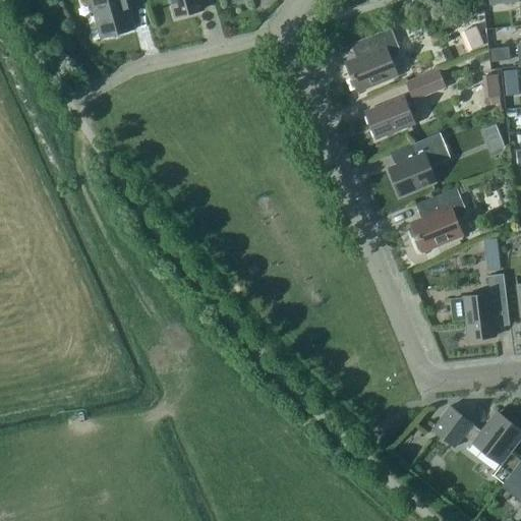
[(142,4),(140,0),(90,0),(101,38),(134,29),(128,7),(142,4)]
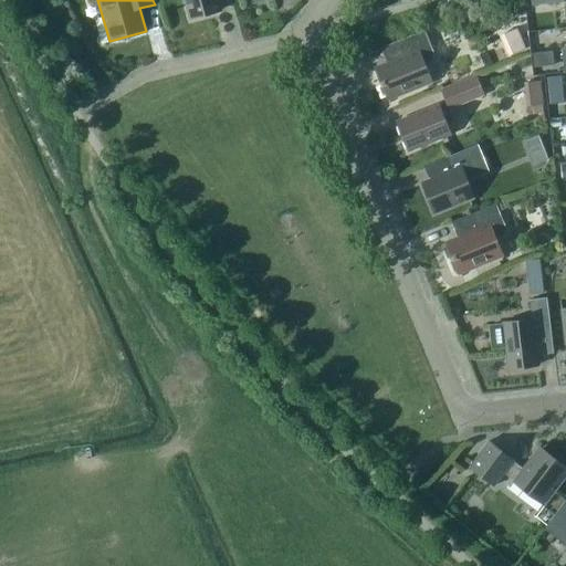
[(186,0),(191,18),(219,11),(216,0),(186,0)]
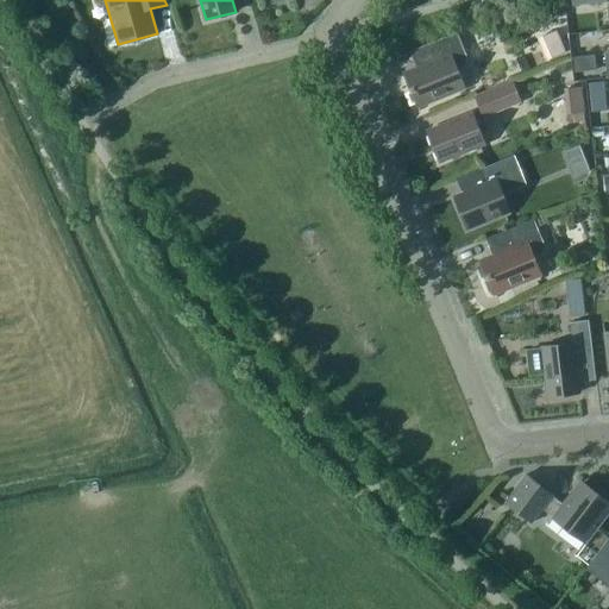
[(539,35),(545,57),(565,52),(559,29),(539,35)]
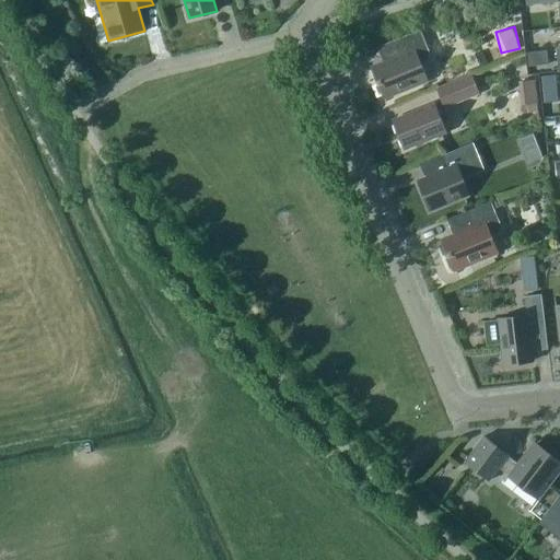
[(399,56),(371,68),(384,97),(427,80),(420,62),(427,59),(430,53),(420,28),(393,39),(399,56)]
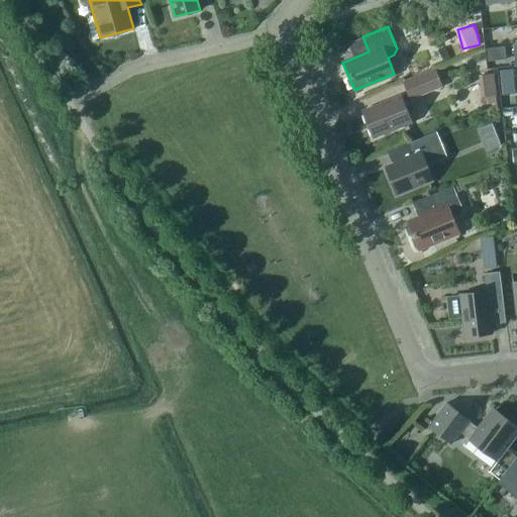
[(402,81),(409,99),(441,87),(434,68),(402,81)]
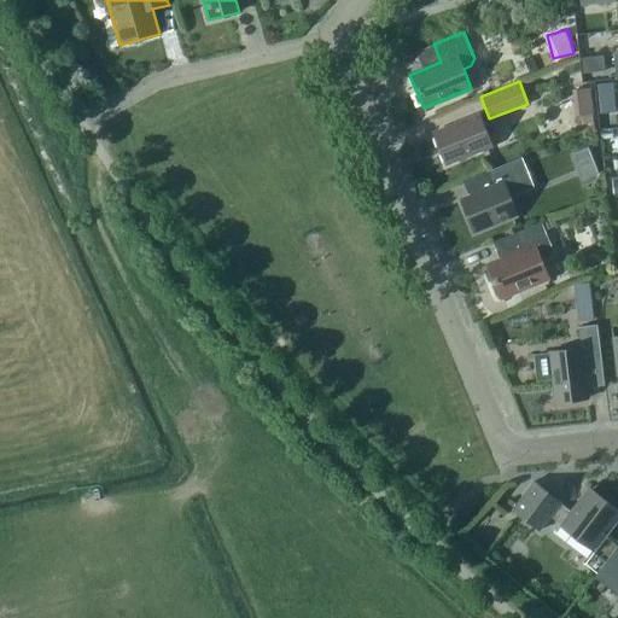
[(599,99),(613,98),(612,83),(598,85),(599,99)]
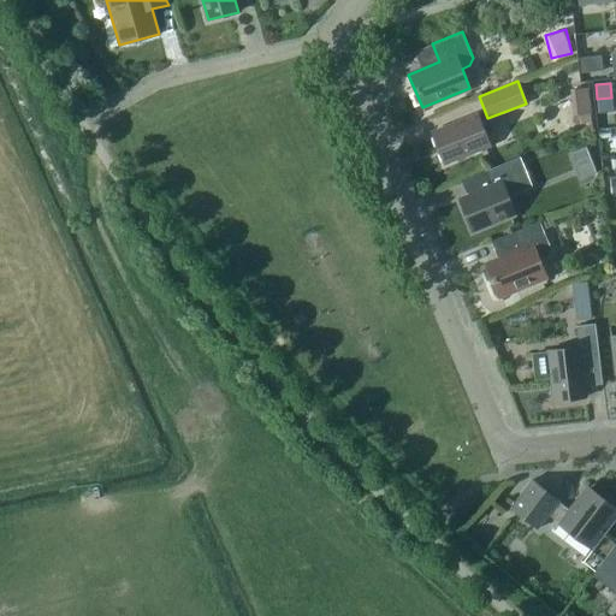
[(570,90),(575,124),(591,123),(590,113),(592,113),(588,87),(570,90)]
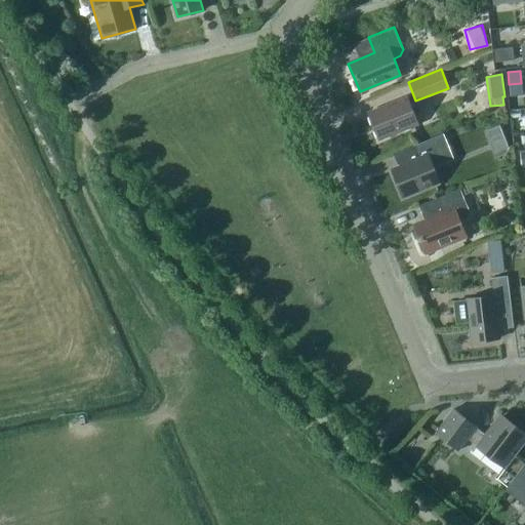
[(368,113),(378,138),(416,123),(406,97),(368,113)]
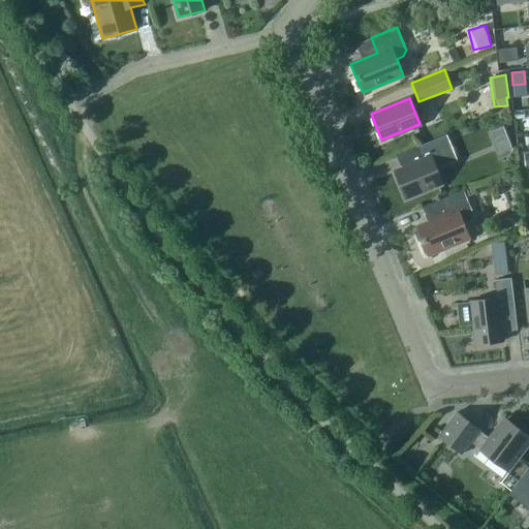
[(497,156),(512,152),(505,124),(490,129),(497,156)]
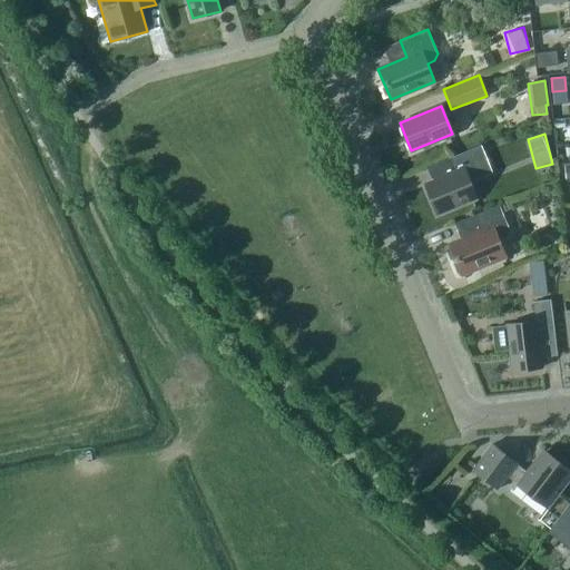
[(454,173),(425,185),(438,214),(478,197),(471,183),(493,173),(481,145),(449,158),(454,173)]
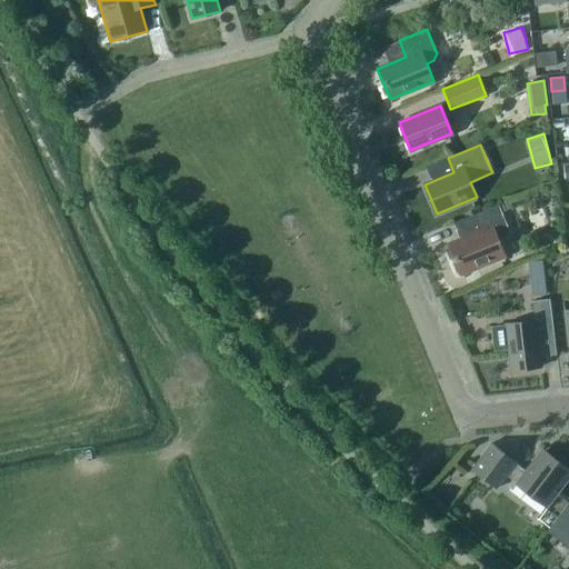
[(449,243),(461,275),(505,256),(498,238),(505,236),(508,228),(498,205),(470,216),(477,232),(449,243)]
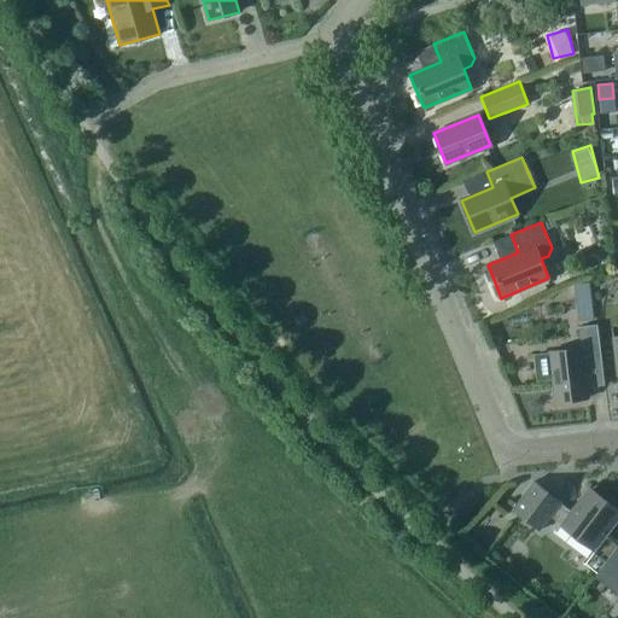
[(590,299),(588,283),(573,285),(576,301),(590,299)]
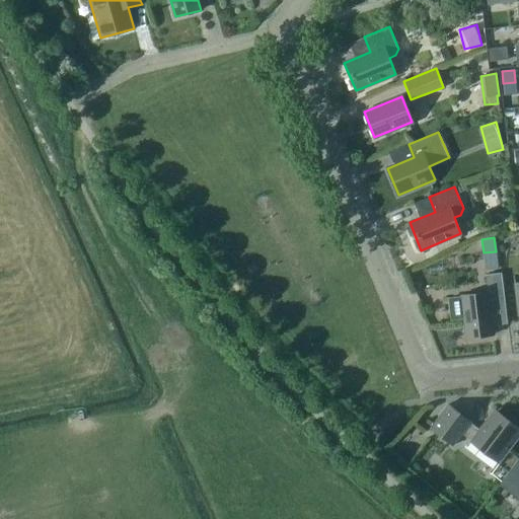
[(461,297),(449,299),(451,319),(463,317),(465,338),(494,334),(493,325),(491,304),(505,303),(501,273),(486,275),(488,293),(461,296),(461,297)]
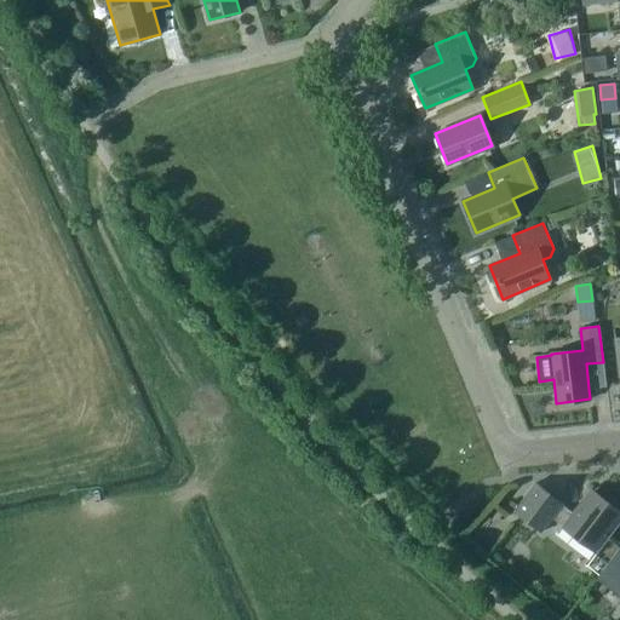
[(534,483),(514,510),(541,532),(552,518),(562,526),(561,526),(596,554),(619,521),(619,511),(590,489),(572,512),(562,505),(562,504),(534,483)]
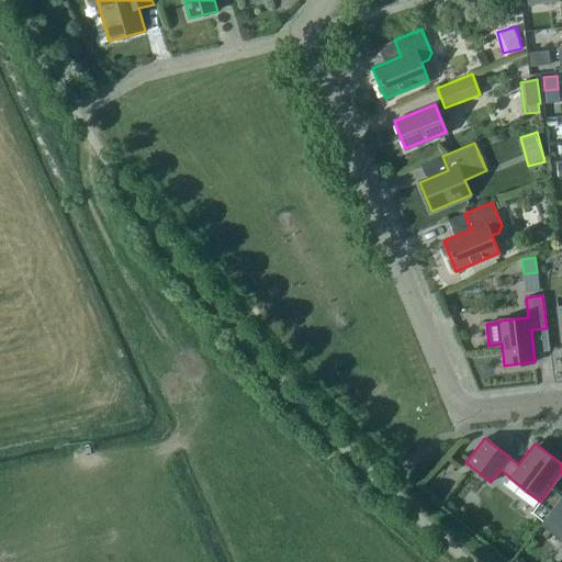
[(561,495),(540,525),(561,540),(561,495)]
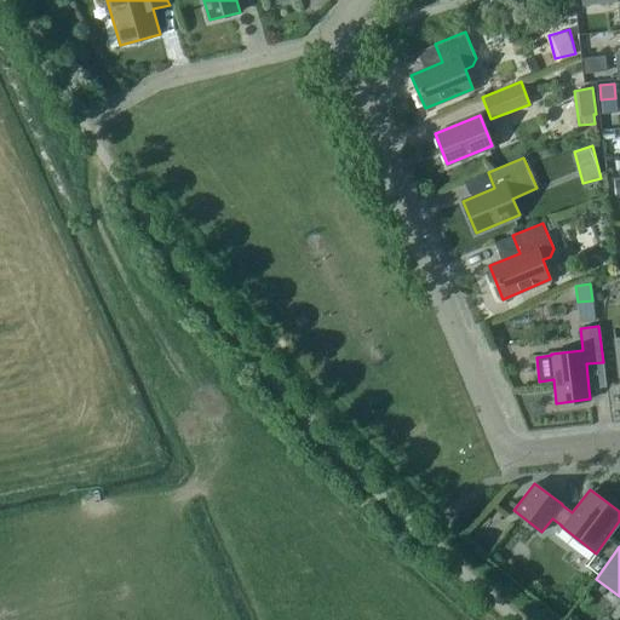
All buildings are outlined.
